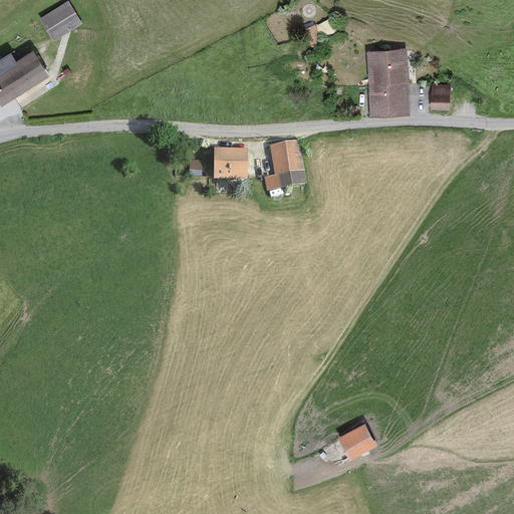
[(81,23),(67,2),(41,18),(54,39),(81,23)]
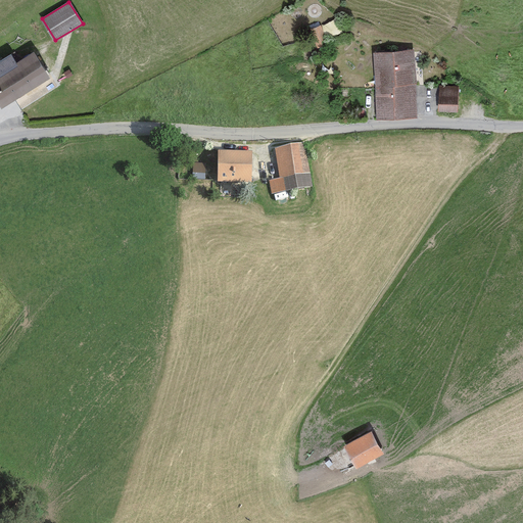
[(328,45),(321,26),(311,30),(318,49),(328,45)]
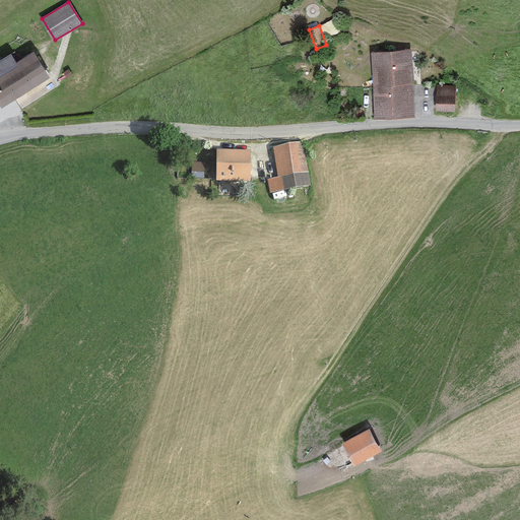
[(53,74),(36,49),(19,60),(14,52),(0,61),(0,100),(4,106),(53,74)]
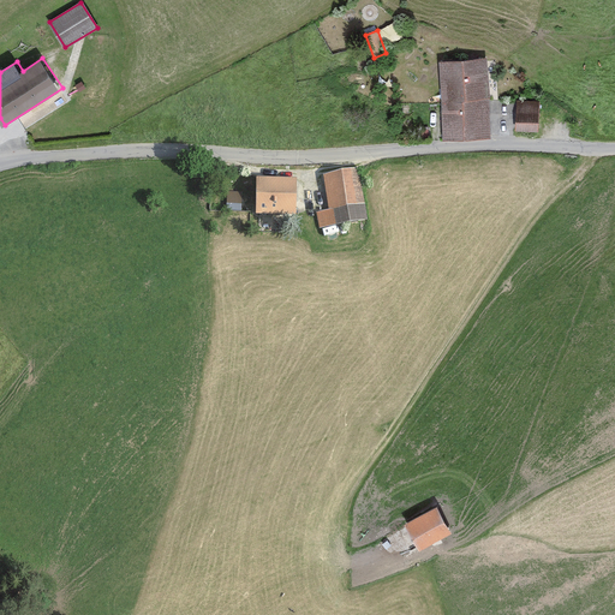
[(489,58),(441,60),(443,138),(491,137),(489,58)]
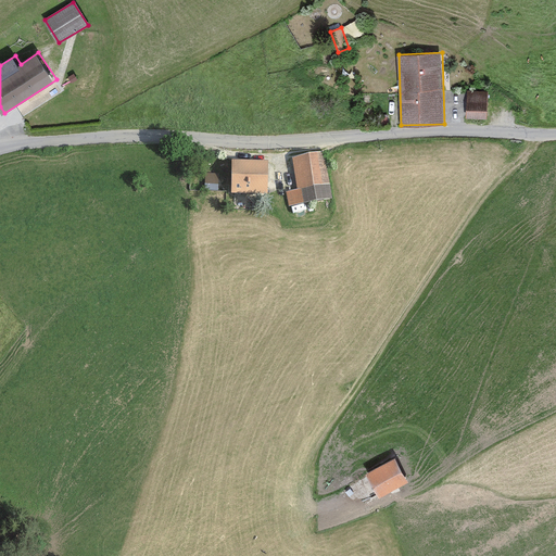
[(490,92),(468,91),(467,119),(489,121),(490,92)]
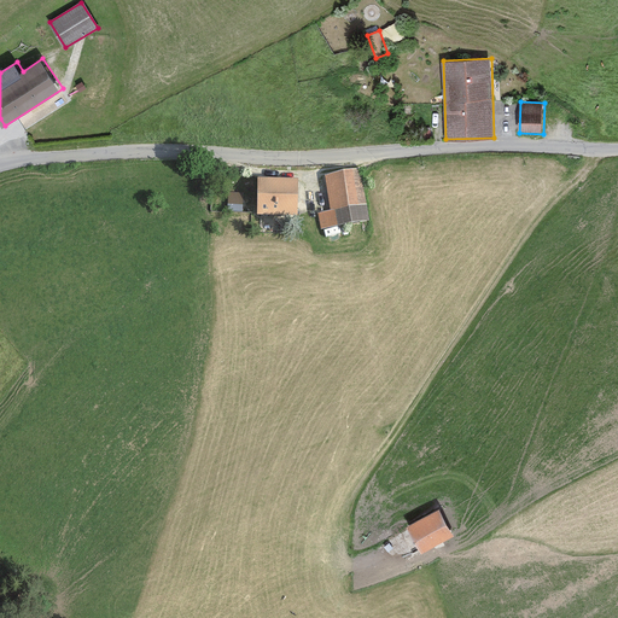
[(369,222),(361,172),(325,178),(331,211),(318,214),(320,231),(369,222)]
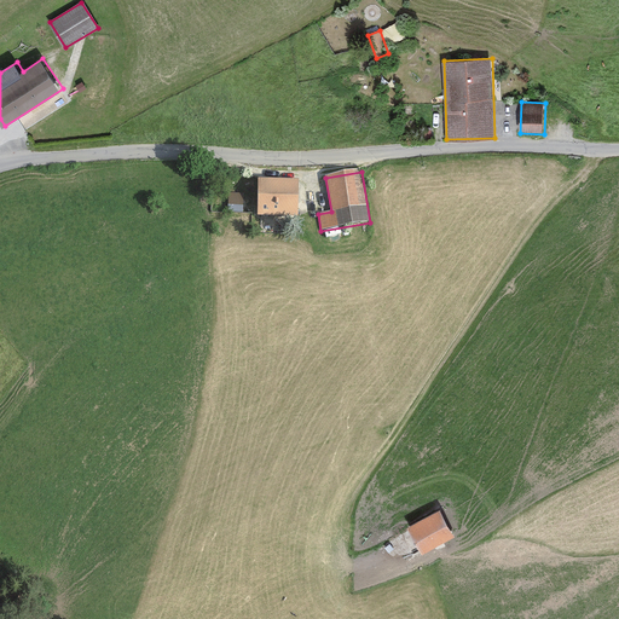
[(299,220),(300,181),(260,181),(259,219),(299,220)]
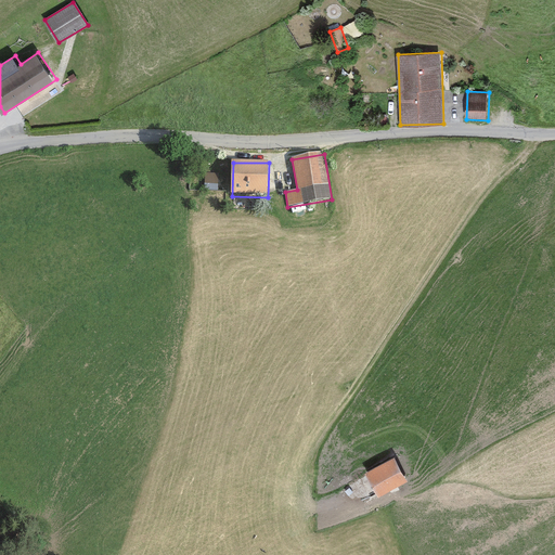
[(207,171),(206,189),(218,189),(219,172),(207,171)]
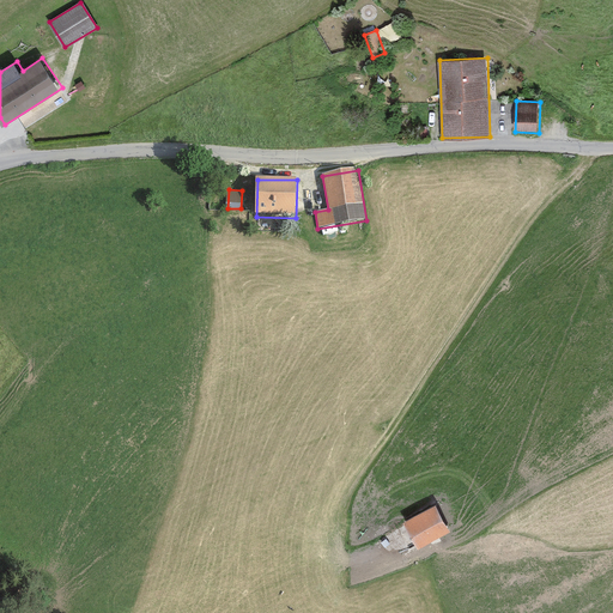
[(450,532),(436,505),(405,522),(418,547),(450,532)]
